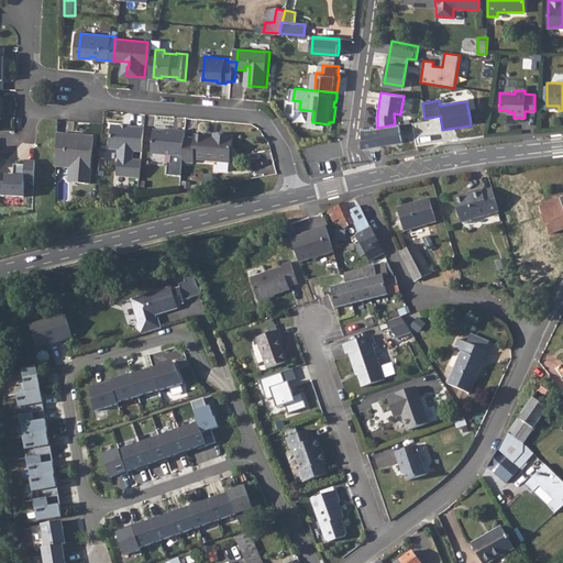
[(395,124),(377,128),(362,131),(361,148),(403,141),(399,124),(395,124)]
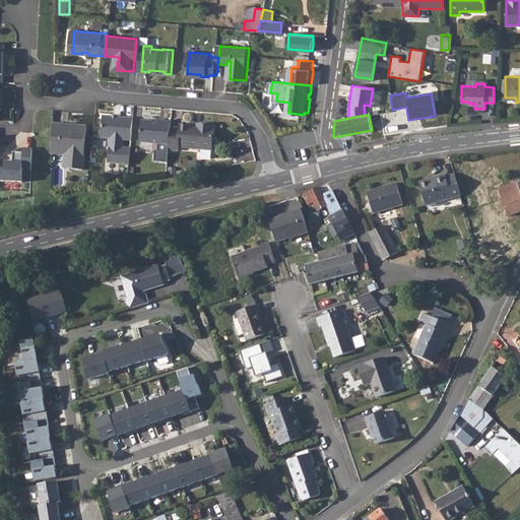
[(112,163),(133,165),(135,148),(127,147),(128,140),(135,140),(137,118),(122,117),(122,119),(118,119),(116,117),(107,116),(105,138),(114,139),(112,163)]
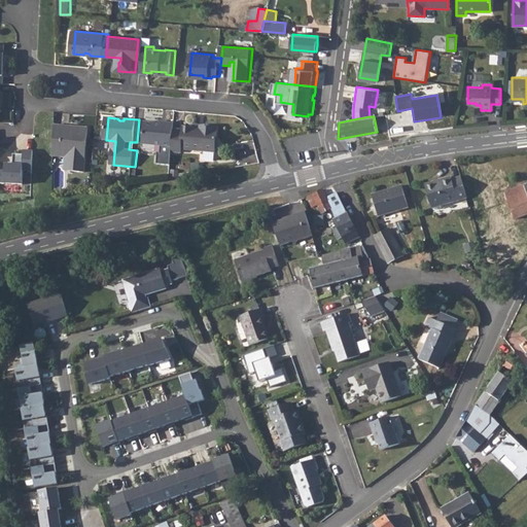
[(166,124),(148,121),(146,143),(175,146),(177,130),(177,123),(166,121),(166,124)]
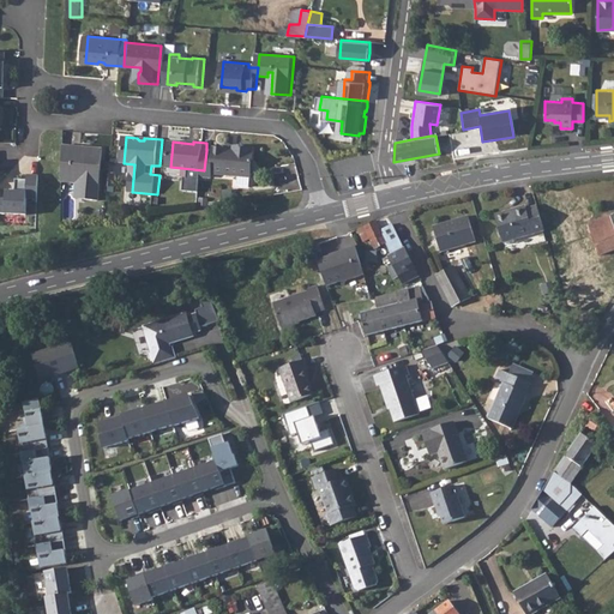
[(91,149),(68,146),(67,182),(83,184),(91,185),(90,200),(103,202),(108,150),(95,149),(94,150),(91,150),(91,149)]
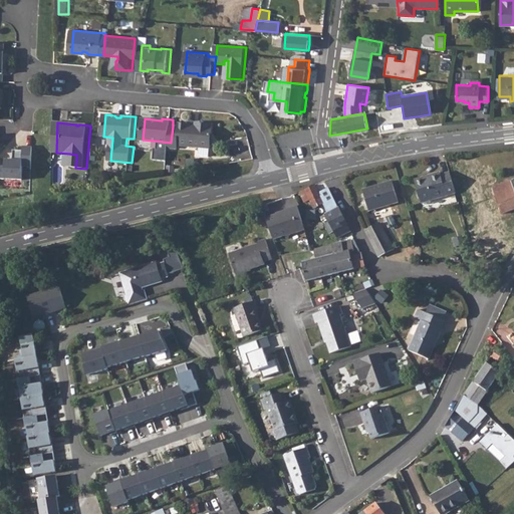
[(182,127),(173,126),(171,143),(171,148),(181,149),(181,146),(214,148),(214,146),(217,143),(218,137),(215,134),(215,125),(215,123),(202,122),(202,124),(182,123),(182,127)]
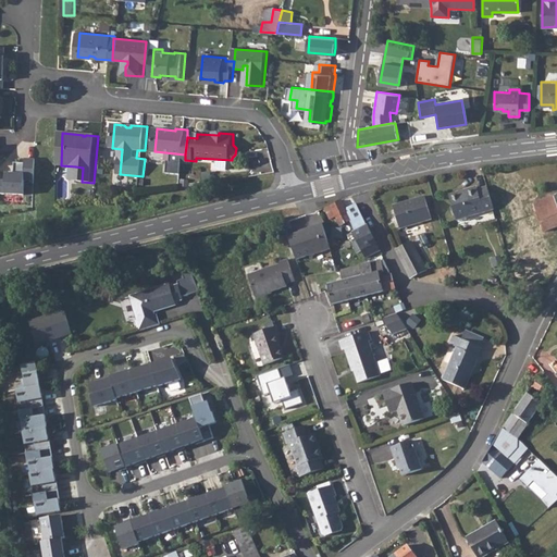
[(37,181),(38,160),(28,159),(28,164),(17,163),(17,174),(10,174),(9,182),(2,182),(2,195),(27,196),(28,181),(37,181)]
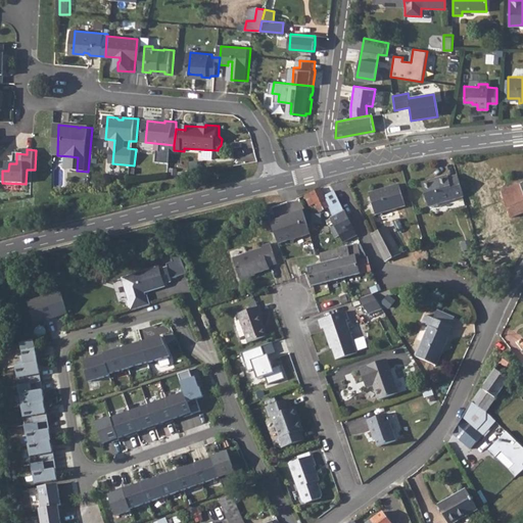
[(78,157),(70,156),(69,170),(77,171),(78,157)]
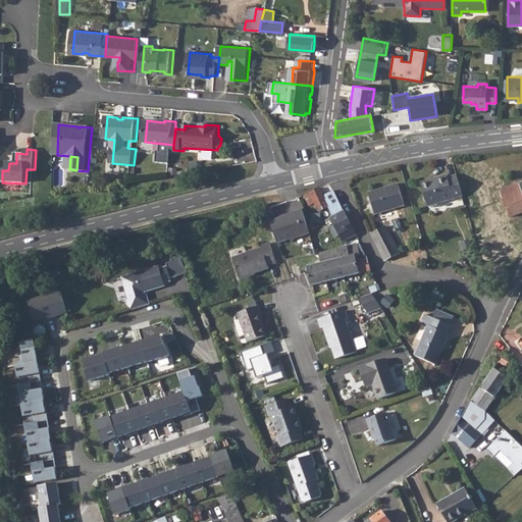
[(462,195),(456,174),(447,177),(446,174),(435,177),(435,180),(420,185),(426,205),(427,205),(429,206),(431,207),(437,206),(439,203),(438,202),(462,195)]
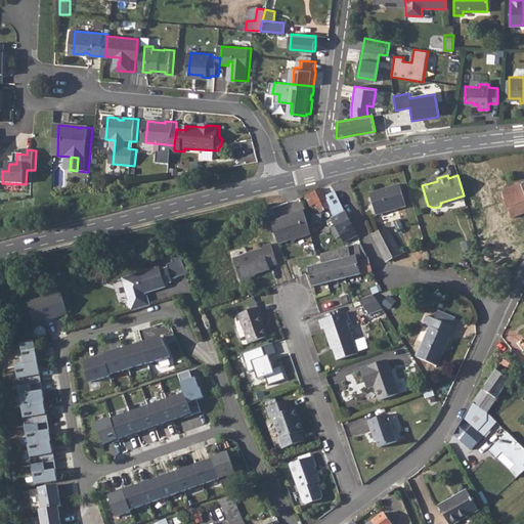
[(523,182),(493,194),(504,220),(523,212),(523,182)]
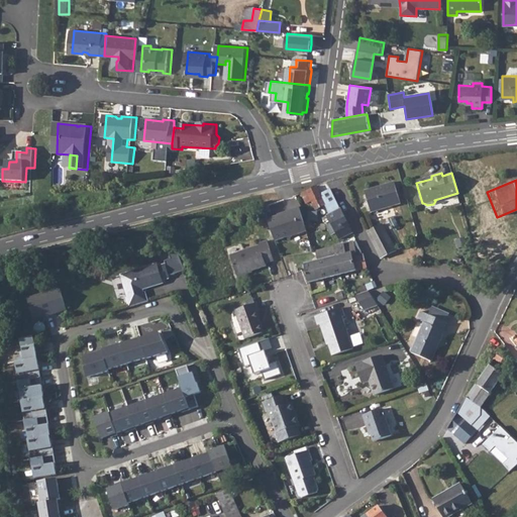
[(393,182),(365,190),(371,212),(399,204),(393,182)]
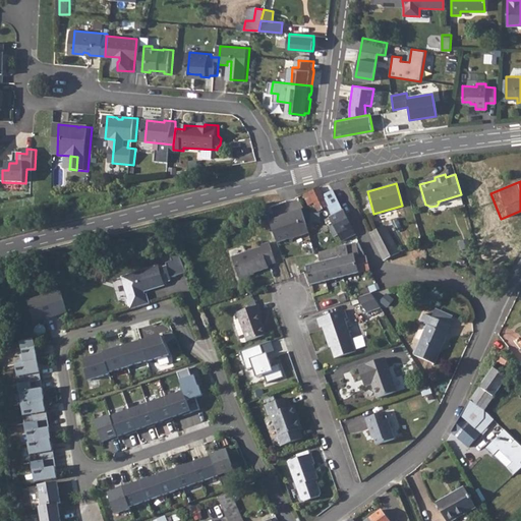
[(319,187),(308,192),(313,204),(317,211),(327,207),(332,217),(330,218),(333,224),(329,226),(334,237),(339,235),(342,241),(354,235),(335,196),(332,191),(323,195),(319,187)]
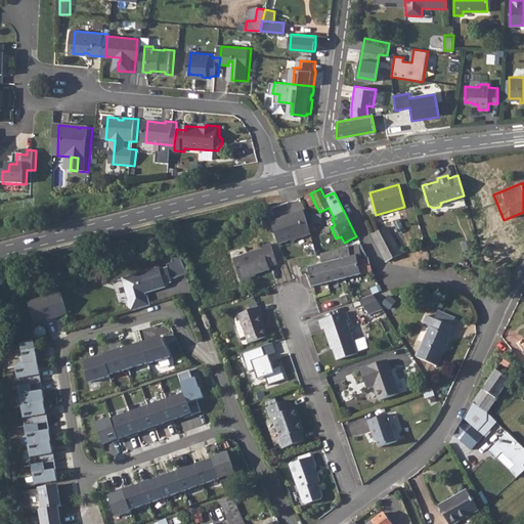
[(310,193),(300,199),(305,210),(315,205),(310,193)]
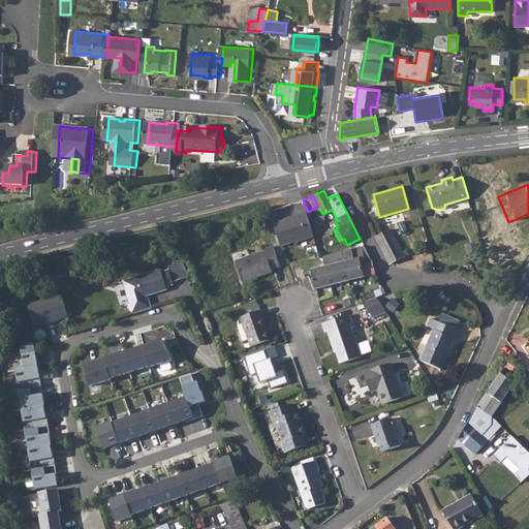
[(306,213),(273,222),(282,246),(313,237),(306,213)]
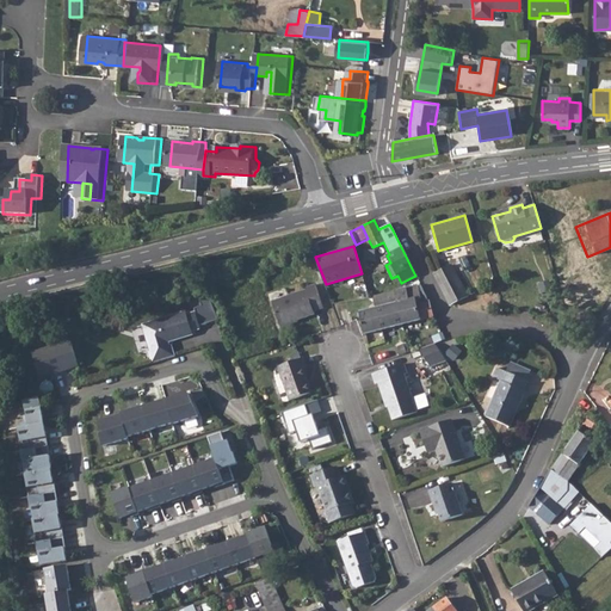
[(450,265),(433,273),(449,306),(466,297),(450,265)]
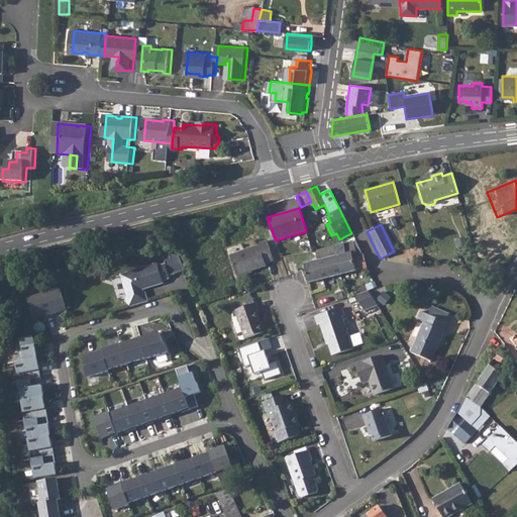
[(229,255),(235,274),(249,269),(250,272),(265,267),(265,265),(274,262),(267,241),(257,244),(257,246),(229,255)]
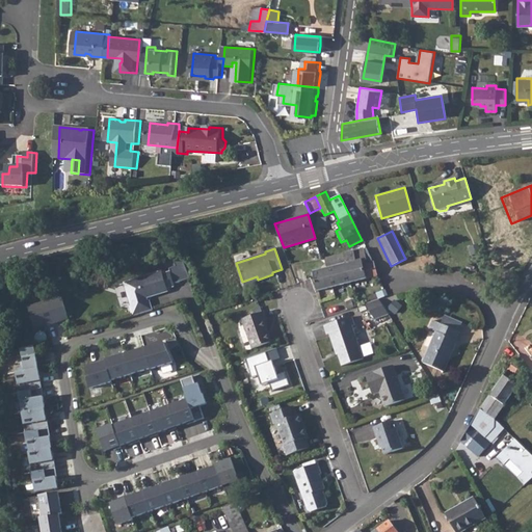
[(366,248),(343,254),(349,283),(377,276),(374,263),(362,266),(361,261),(372,259),(366,248)]
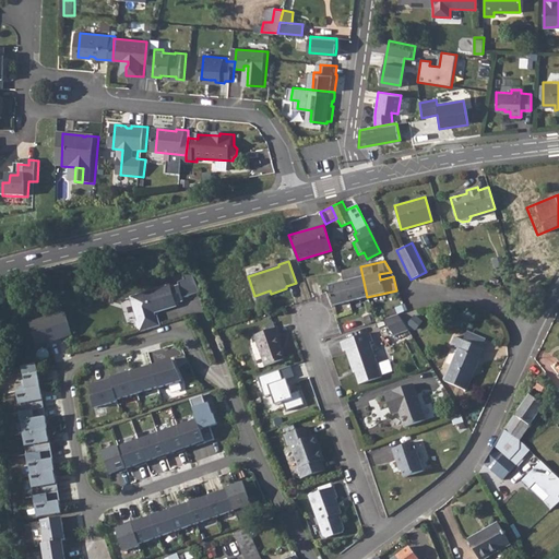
[(348,270),(340,272),(341,283),(328,286),(333,306),(367,297),(360,266),(348,270)]
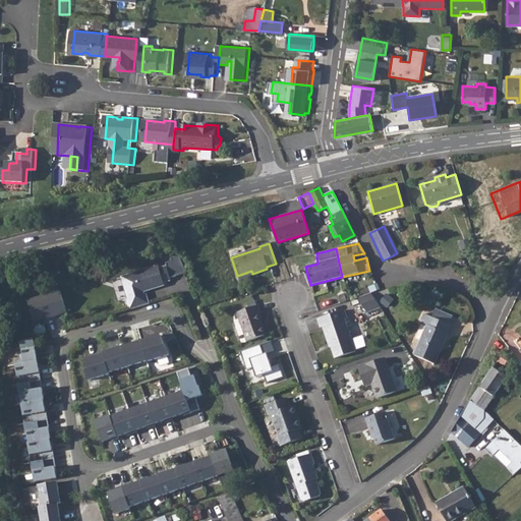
[(127,299),(129,309),(150,303),(147,294),(145,294),(143,289),(149,288),(150,290),(165,285),(164,283),(171,280),(167,266),(160,268),(159,265),(122,276),(129,299),(127,299)]
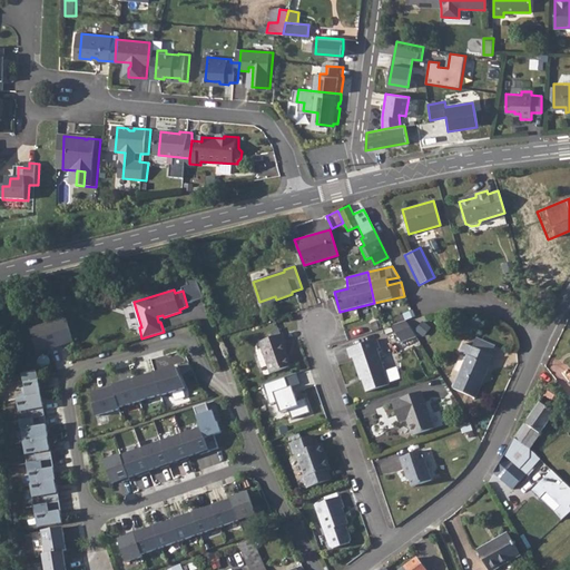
[(275,296),(259,302),(262,306),(277,301),(276,300),(275,296)]
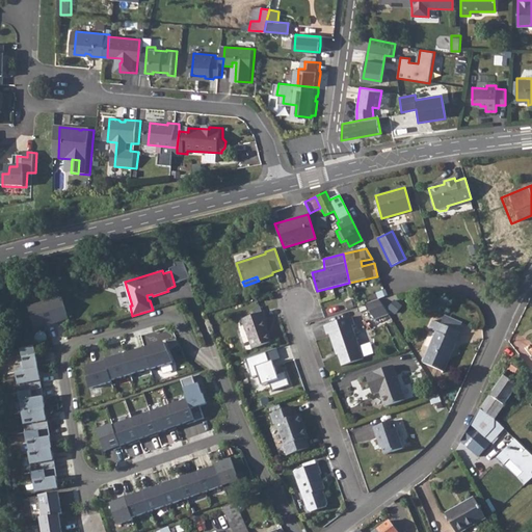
[(62,294),(28,307),(36,329),(71,317),(62,294)]
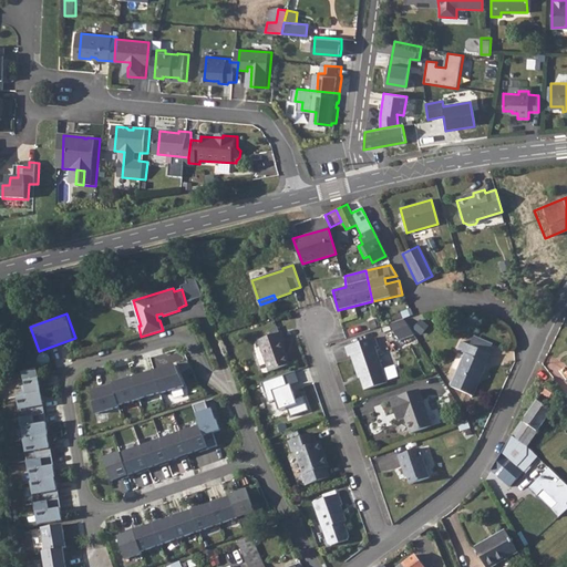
[(403,320),(389,325),(399,341),(413,336),(403,320)]
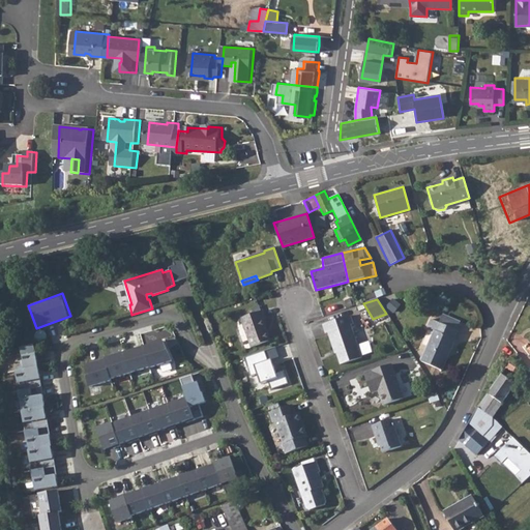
[(263,311),(242,318),(252,346),(271,340),(264,319),(266,318),(263,311)]
